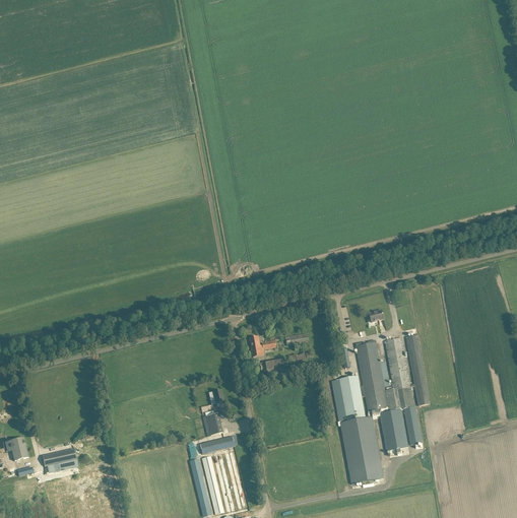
[(381,319),(380,314),(379,309),(367,312),(369,322),(381,319)]
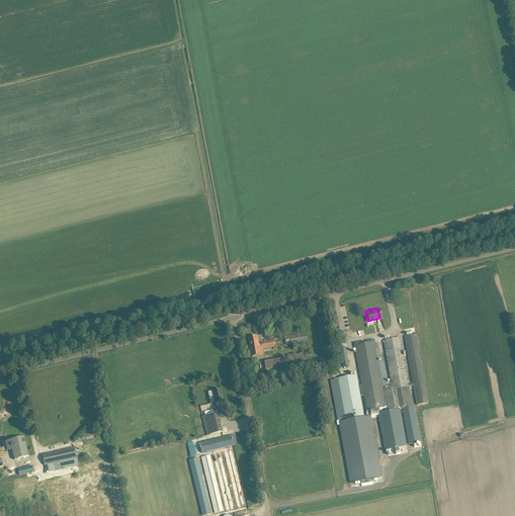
[(281,335),(283,344),(288,343),(289,345),(305,342),(305,340),(304,331),(281,335)]
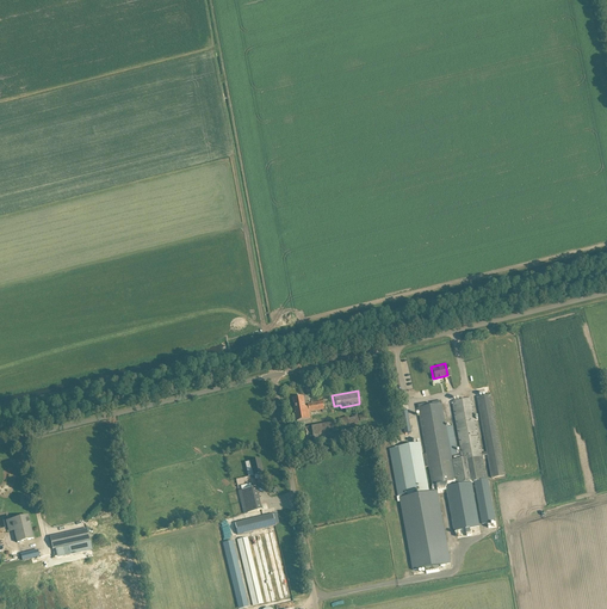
[(395,446),(385,447),(395,494),(396,493),(401,493),(403,492),(404,492),(404,493),(426,488),(422,466),(426,465),(429,483),(429,485),(432,485),(433,485),(434,486),(443,485),(451,529),(463,528),(463,531),(468,531),(466,527),(476,524),(469,481),(471,480),(478,522),(484,521),(484,523),(488,522),(488,521),(493,520),(484,478),(483,478),(482,473),(479,461),(478,454),(484,454),(485,461),(488,477),(502,474),(500,461),(488,393),(487,393),(474,395),(483,450),(478,451),(468,397),(448,400),(450,406),(459,453),(454,454),(452,440),(450,424),(443,425),(439,401),(438,401),(438,399),(428,400),(429,404),(427,404),(426,401),(420,403),(415,403),(415,406),(423,453),(420,453),(417,441),(395,444),(395,446)]
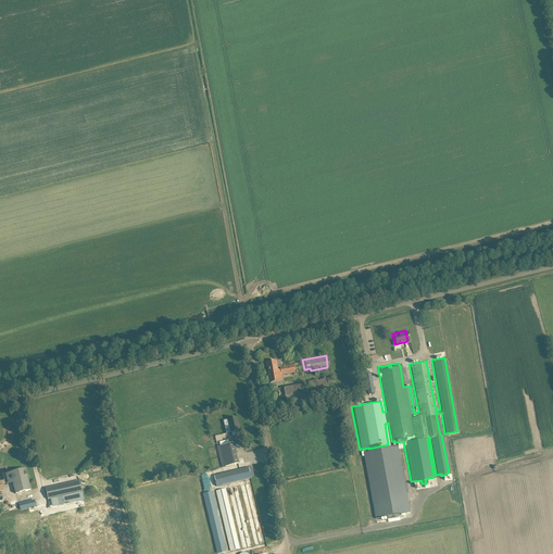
[(279,373),(277,368),(275,368),(274,359),(264,361),(267,381),(280,379),(279,373)]
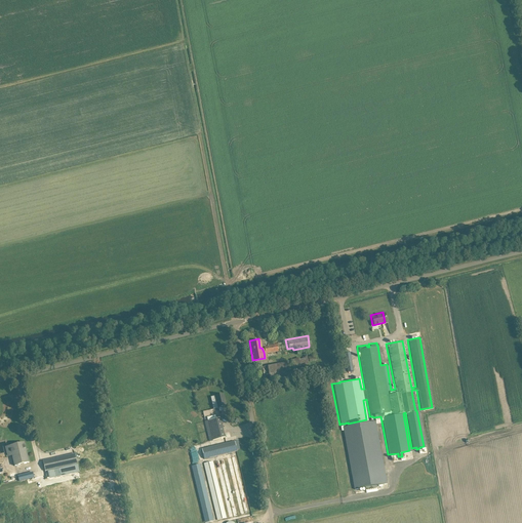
[(275,343),(262,345),(262,348),(264,352),(276,350),(275,343)]
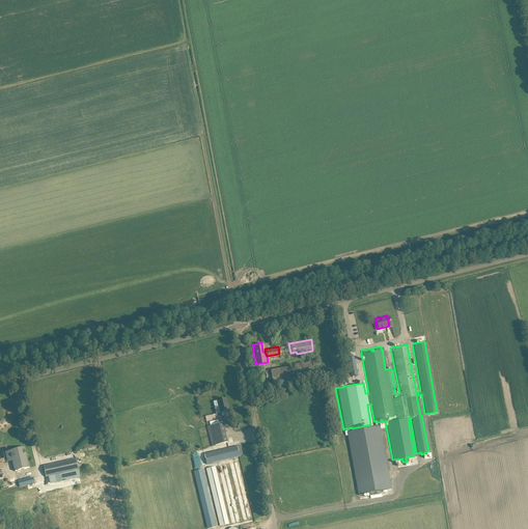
[(265,387),(262,380),(255,382),(257,389),(265,387)]
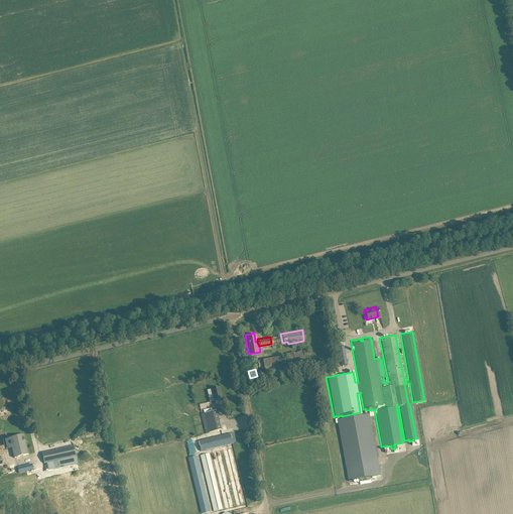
[(210,394),(211,399),(212,399),(213,402),(219,401),(218,398),(219,397),(217,386),(205,389),(206,395),(210,394)]
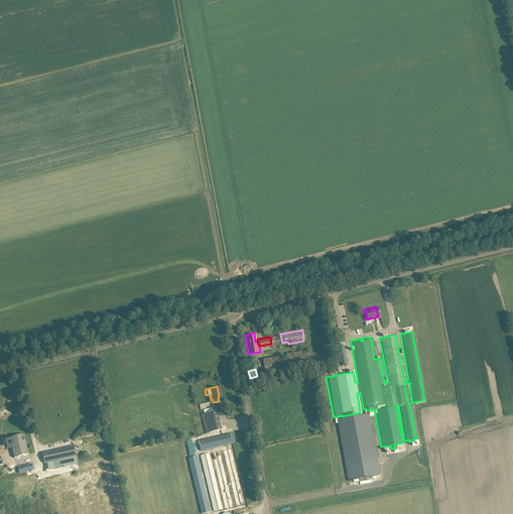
[(202,412),(207,431),(218,428),(214,409),(202,412)]
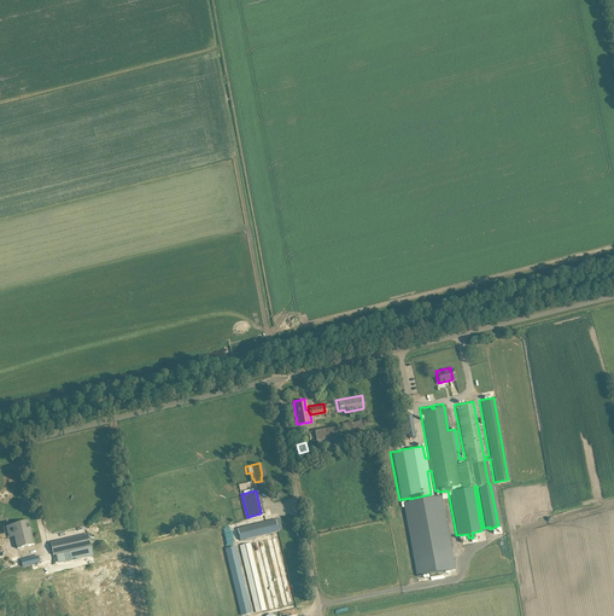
[(401,501),(414,575),(427,573),(427,576),(440,574),(439,570),(452,568),(439,494),(437,495),(437,490),(434,490),(433,495),(405,501),(405,499),(401,499),(401,501)]
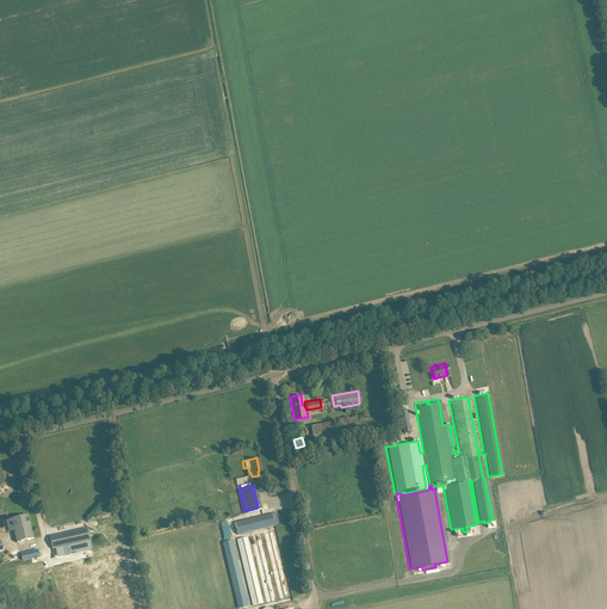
[(237,520),(230,521),(234,533),(240,531),(272,523),(270,512),(237,520)]
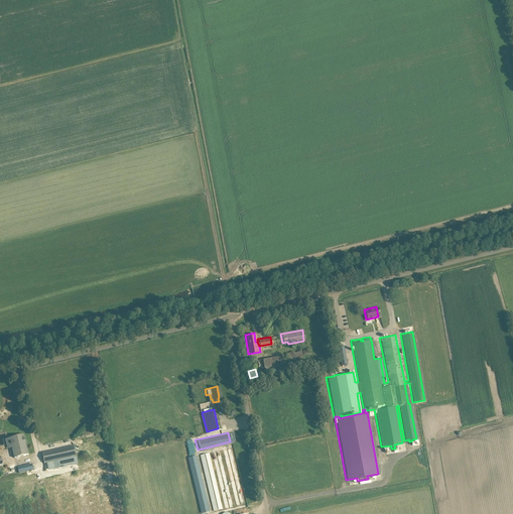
[(7,436),(11,457),(25,453),(20,433),(7,436)]
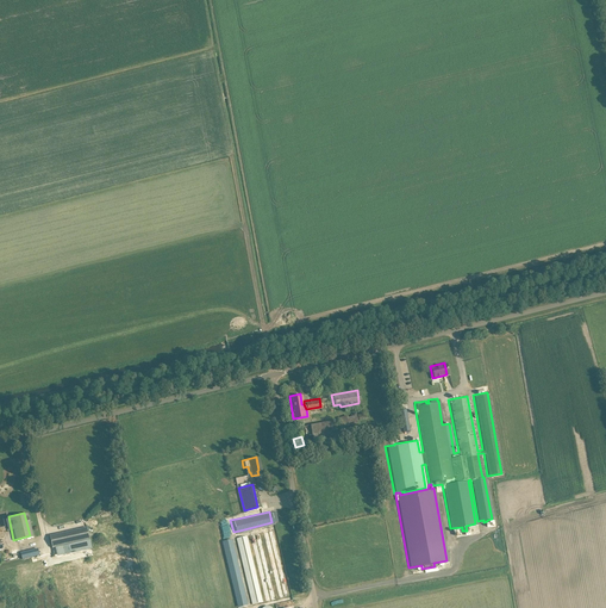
[(93,534),(112,529),(110,516),(89,522),(93,534)]
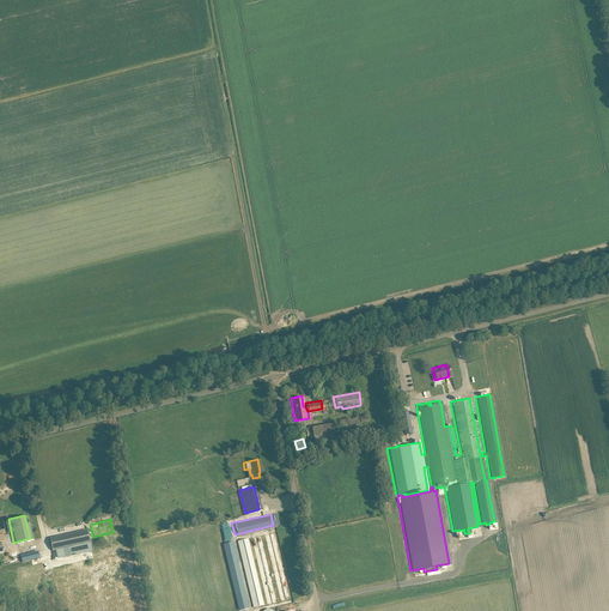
[(84,528),(47,537),(49,548),(49,549),(52,548),(60,546),(61,556),(68,555),(67,554),(73,552),(71,544),(86,540),(84,528)]
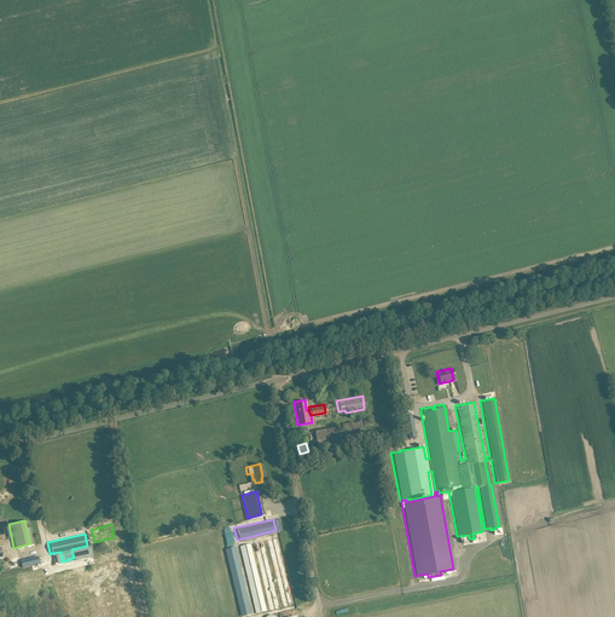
[(264,609),(247,542),(237,545),(253,611),(264,609)]
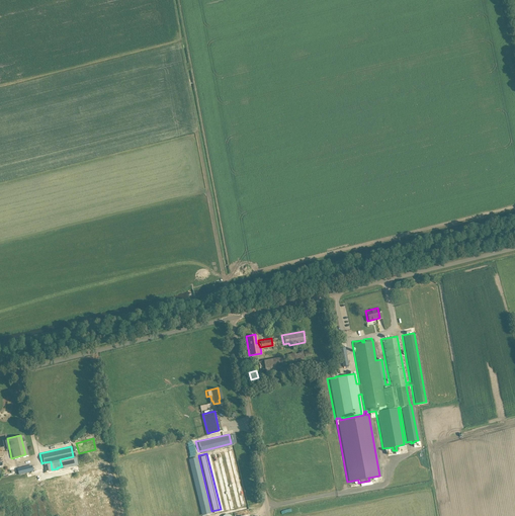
[(232,506),(244,503),(242,493),(238,477),(233,453),(220,456),(213,458),(226,508),(232,506)]
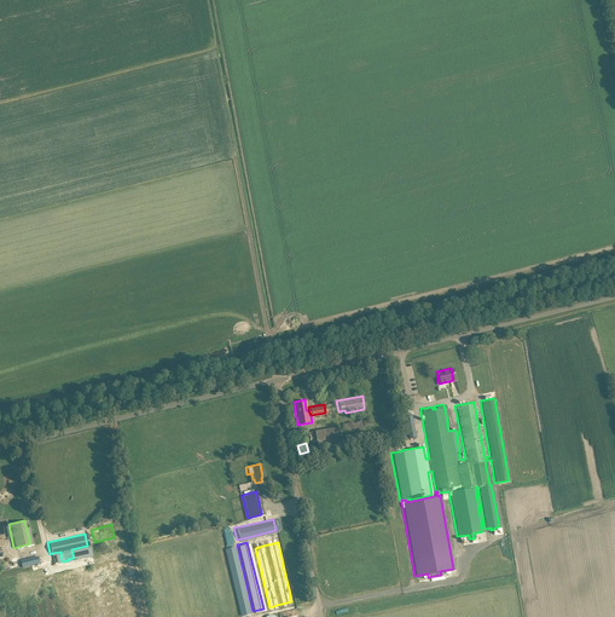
[(238,615),(241,615),(248,612),(232,546),(224,548),(222,548),(238,615)]
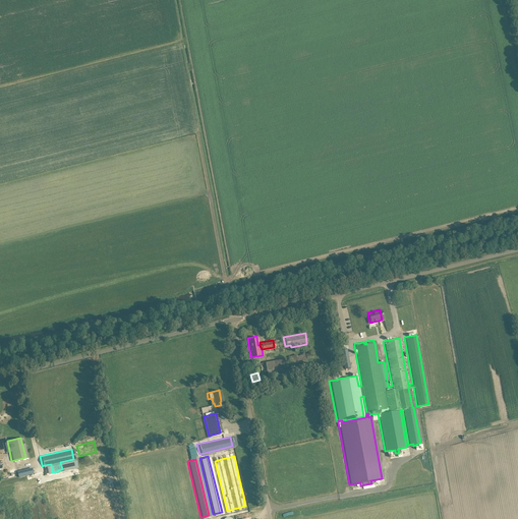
[(30,467),(14,470),(16,476),(31,472),(30,467)]
